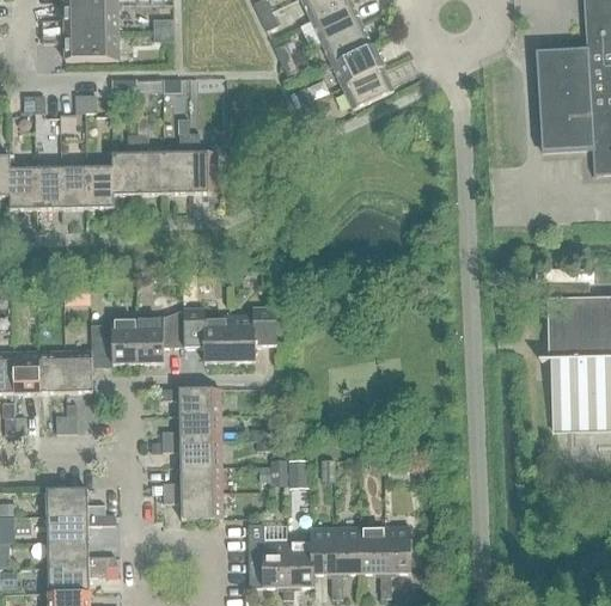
[(260,16),(272,10),(267,0),(258,0),(254,2),(260,16)]
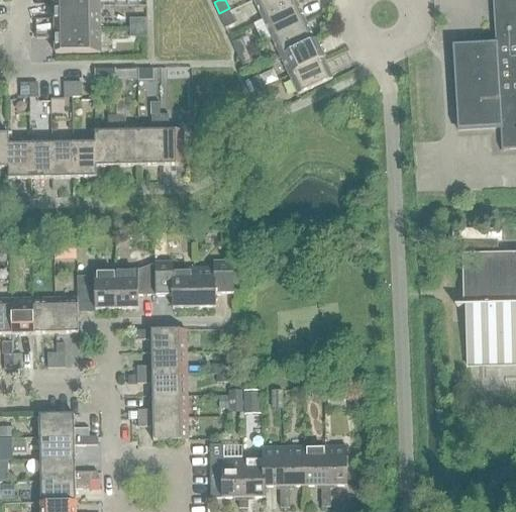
[(254,0),(263,16),(297,0),(254,0)]
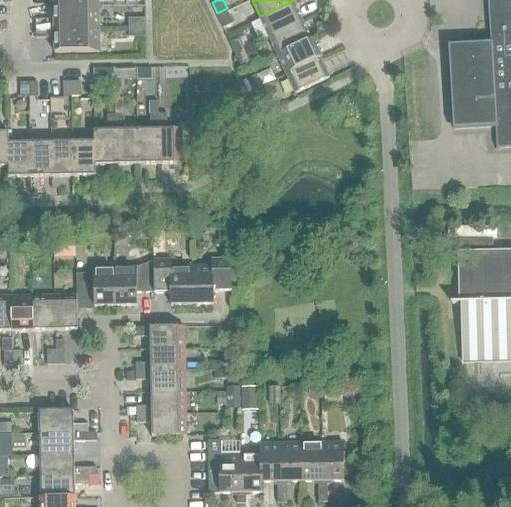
[(302,18),(294,0),(260,16),(269,34),(302,18)]
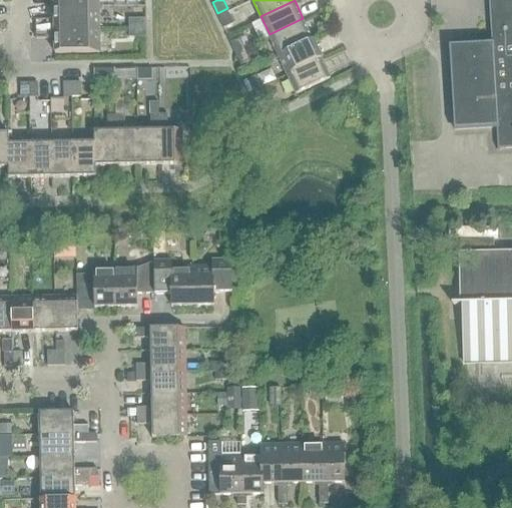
[(488,0),(491,40),(449,42),(454,125),(496,123),(497,144),(511,143),(511,0),(488,0)]
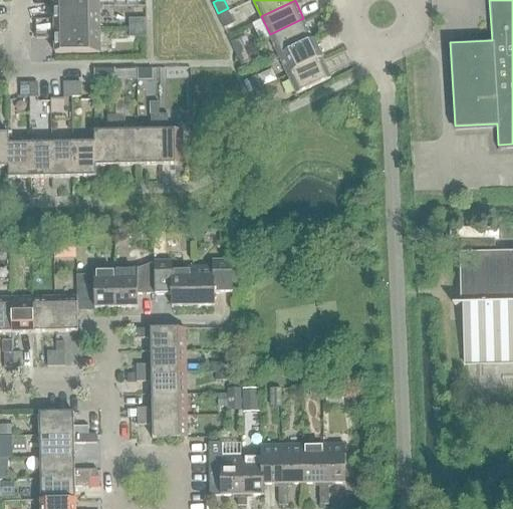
[(98,2),(53,3),(54,49),(99,49),(98,2)]
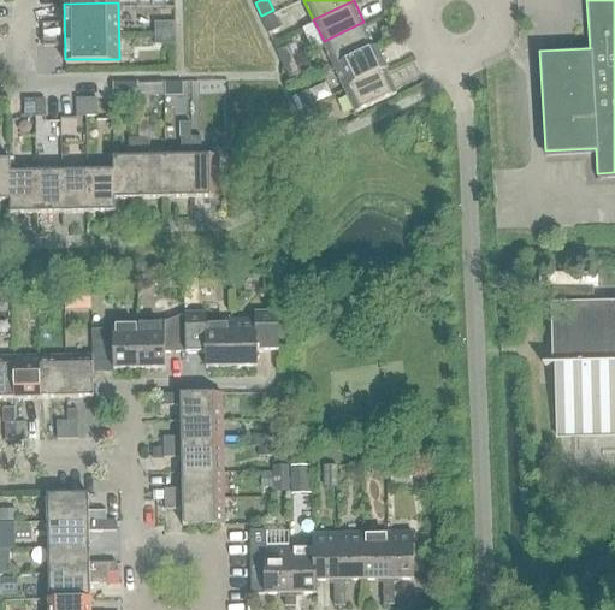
[(279,24),(273,10),(261,16),(268,29),(279,24)]
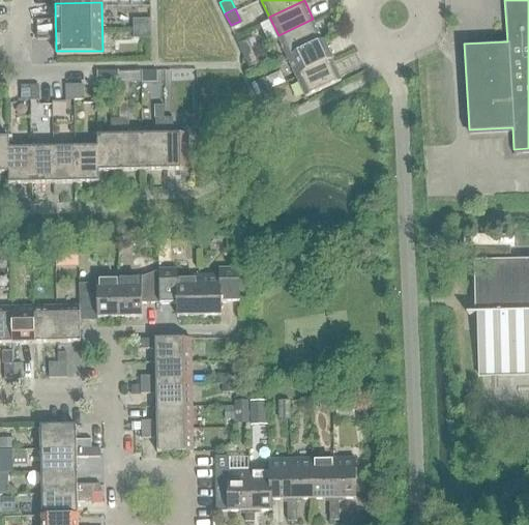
[(133,16),(133,25),(151,25),(151,16),(133,16)]
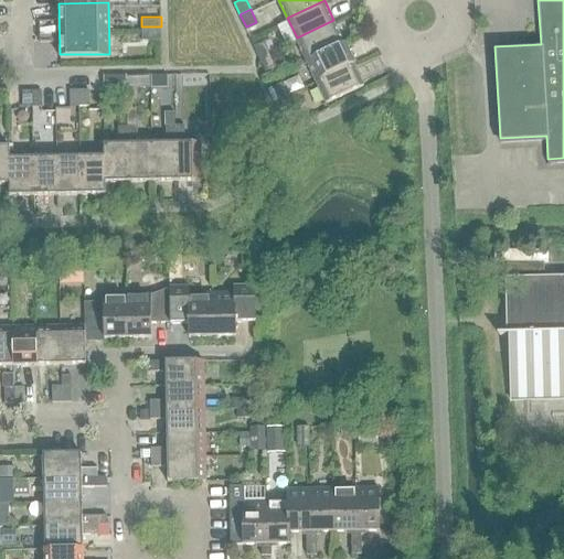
[(297,38),(306,58),(343,41),(333,20),(297,38)]
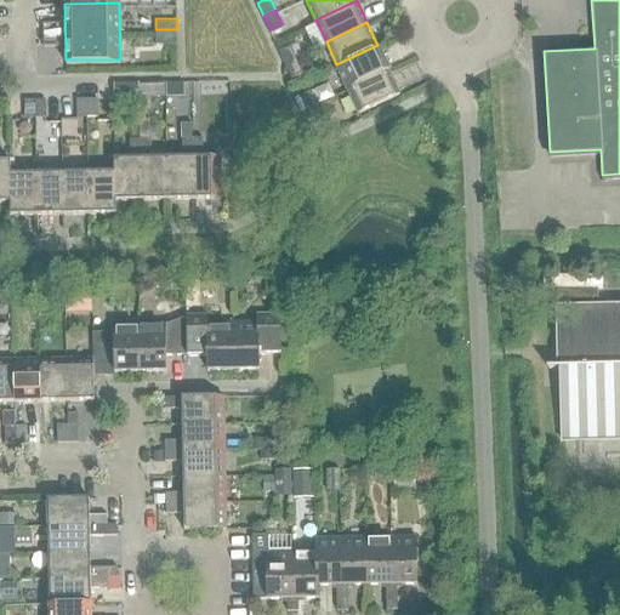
[(155,29),(155,41),(176,40),(177,40),(177,29),(155,29)]
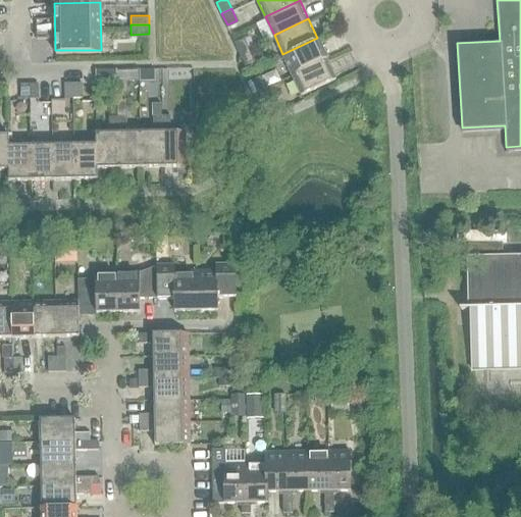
[(244,35),(233,40),(239,51),(249,46),(244,35)]
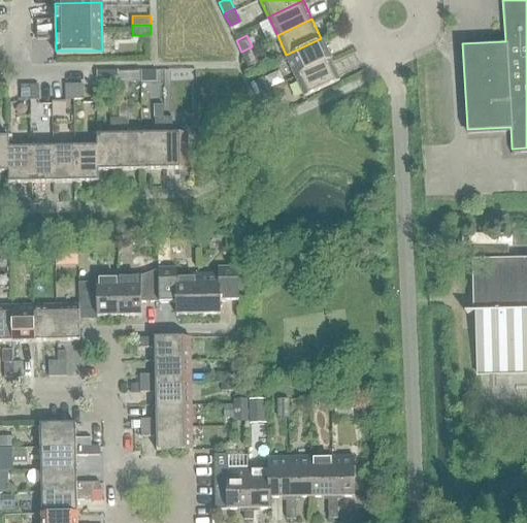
[(286,55),(295,73),(330,57),(321,38),(286,55)]
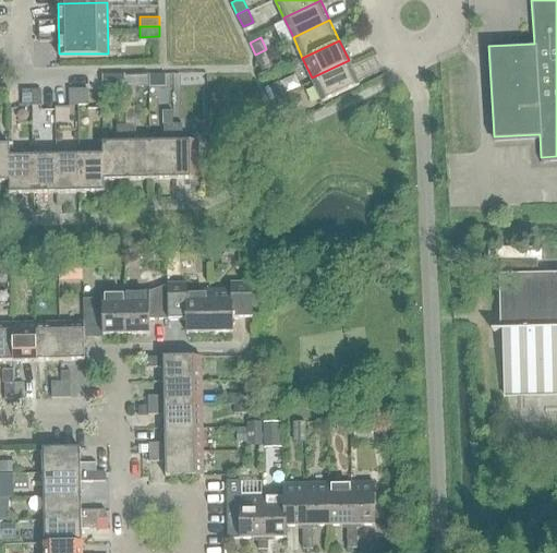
[(273,62),(266,49),(255,55),(262,68),(273,62)]
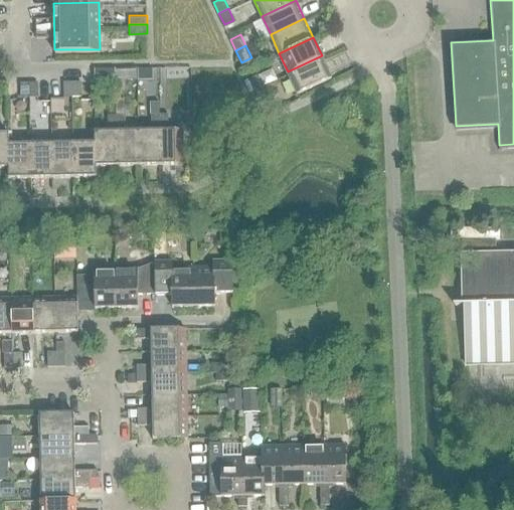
[(322,55),(288,71),(297,92),(331,75),(322,55)]
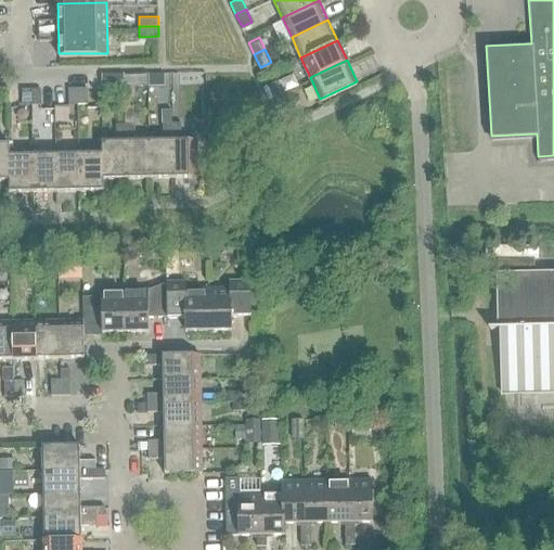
[(102,69),(102,84),(123,84),(123,69),(102,69)]
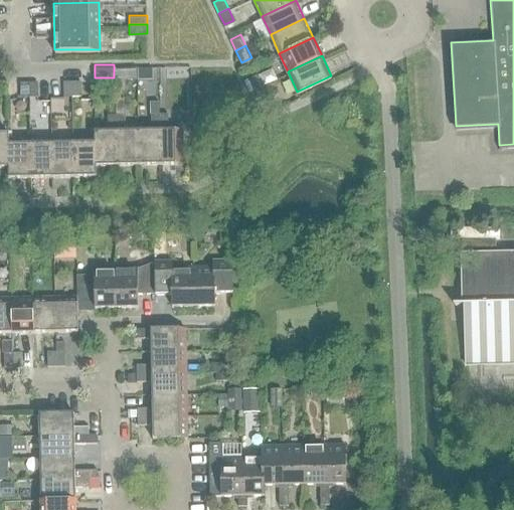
[(247,76),(253,88),(264,82),(258,71),(247,76)]
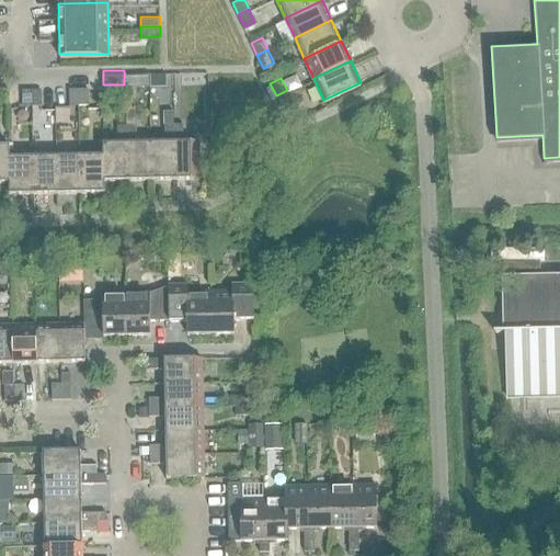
[(79,101),(78,86),(69,86),(69,102),(79,101)]
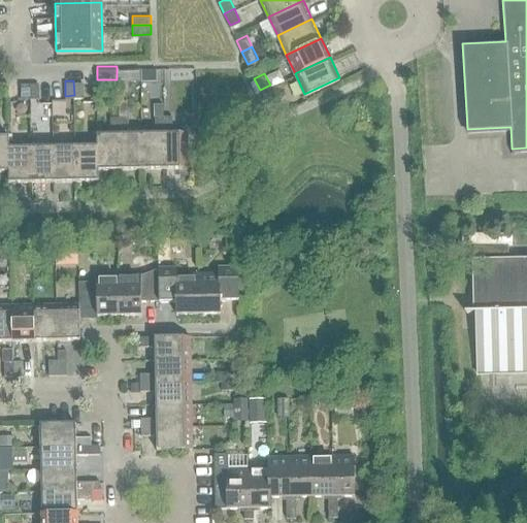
[(74,95),(83,95),(83,80),(73,80),(74,95)]
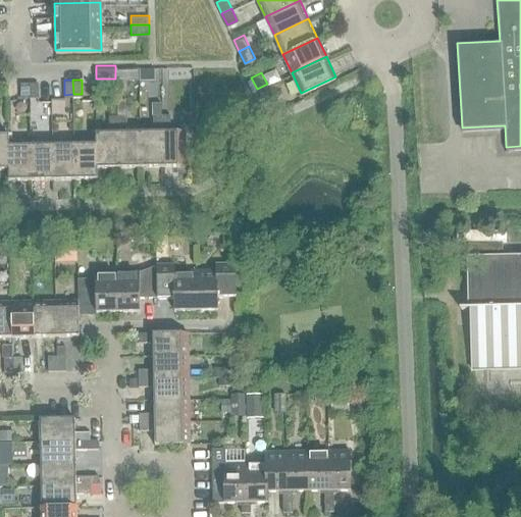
[(29,95),(29,81),(20,81),(20,95),(29,95)]
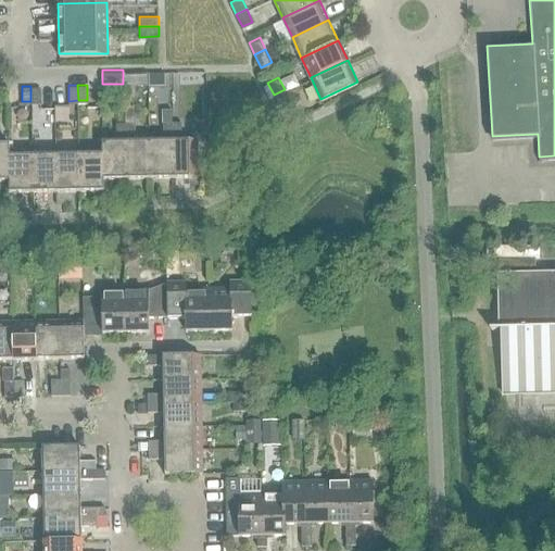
[(40,101),(40,86),(30,86),(30,101),(40,101)]
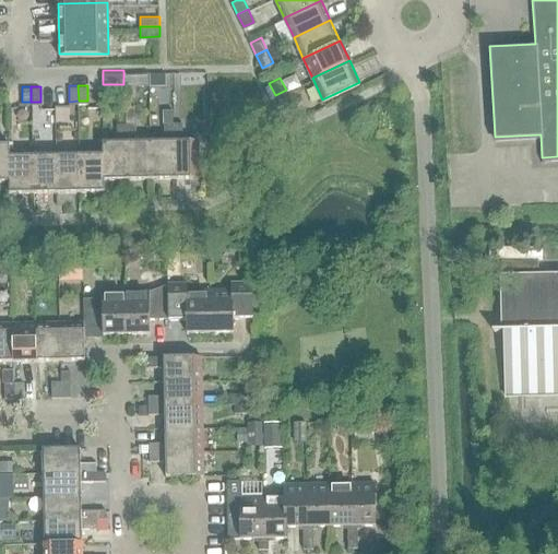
[(292,103),(286,90),(275,95),(281,108),(292,103)]
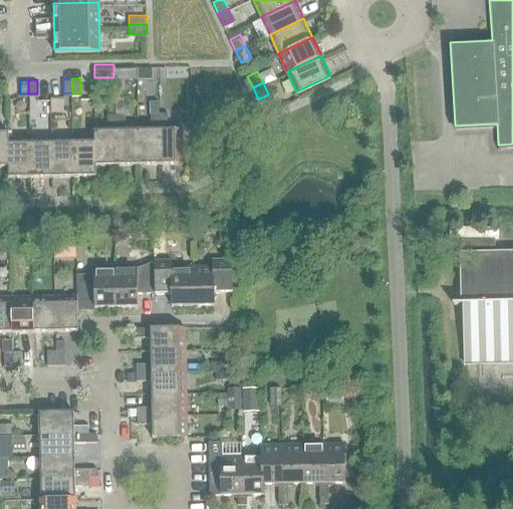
[(123,95),(115,95),(115,111),(124,111),(123,95)]
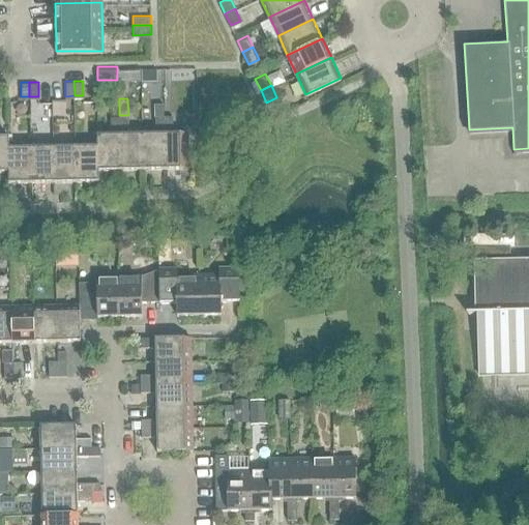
[(164,101),(154,101),(155,114),(164,114),(164,101)]
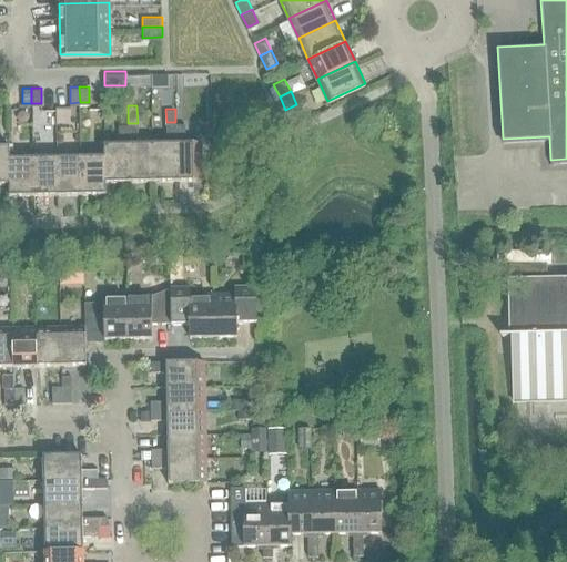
[(153,179),(176,179),(175,122),(166,122),(166,140),(152,141),(153,179)]
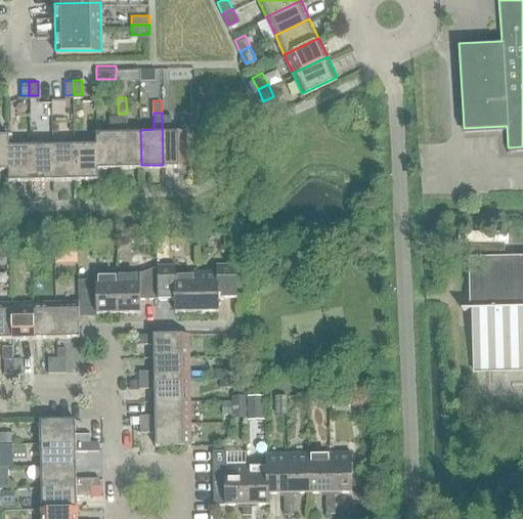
[(162,113),(163,165),(185,164),(185,129),(171,129),(171,113),(162,113)]
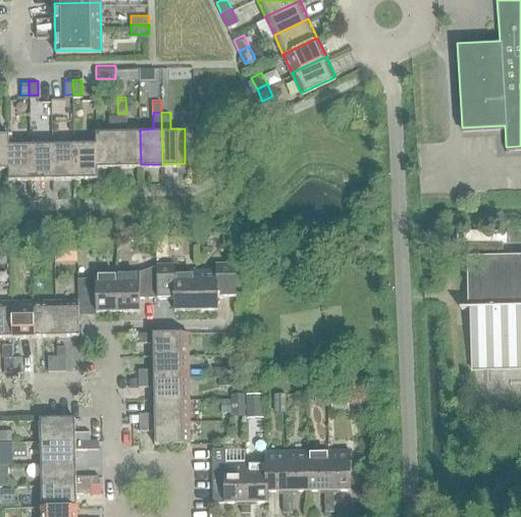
[(97,165),(118,164),(117,113),(108,113),(109,130),(95,130),(95,141),(96,141),(96,165),(97,165)]
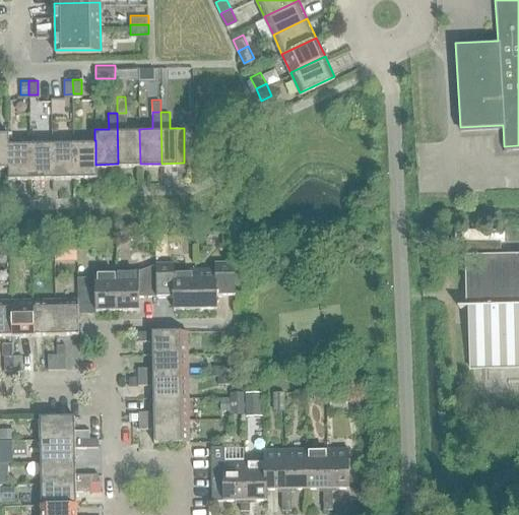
[(117,113),(118,164),(140,164),(139,129),(126,129),(126,113),(117,113)]
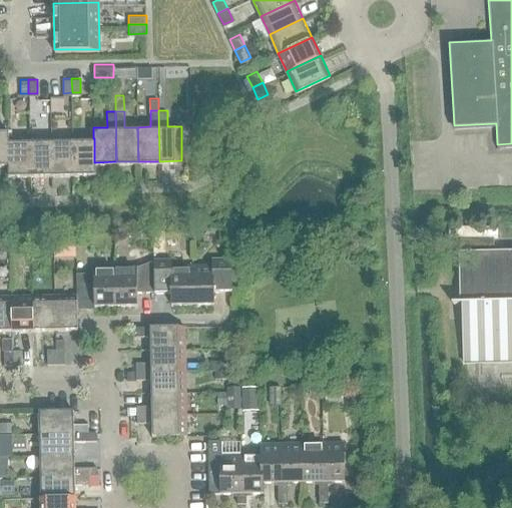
[(8,140),(8,129),(0,129),(0,163),(7,164),(8,164),(8,140)]
